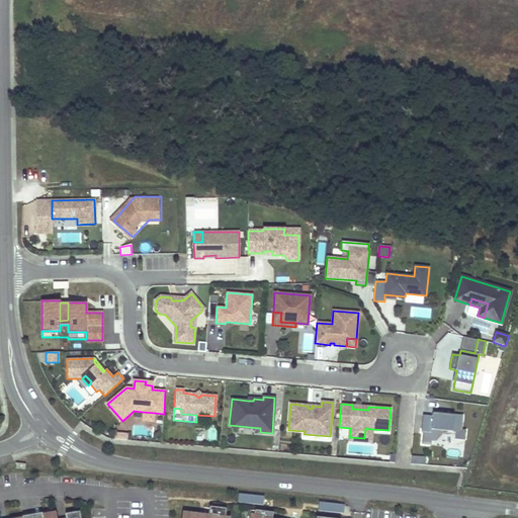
[(154,422),(155,413),(143,412),(143,421),(154,422)]
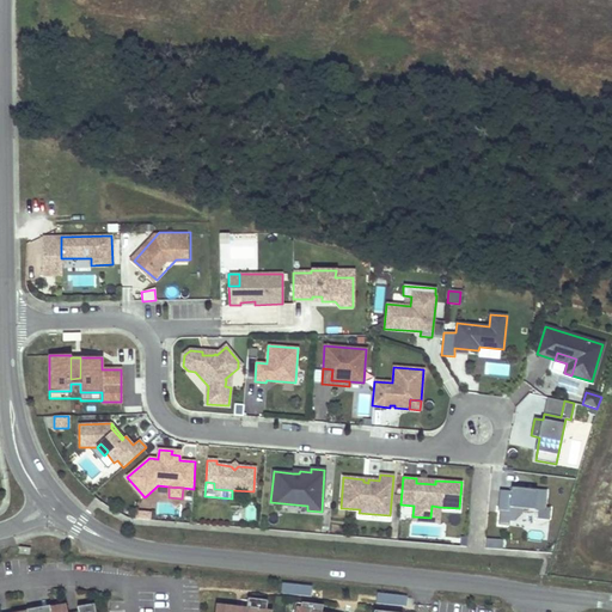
[(545,509),(546,490),(510,487),(510,491),(500,490),(499,510),(509,510),(510,507),(522,508),(545,509)]
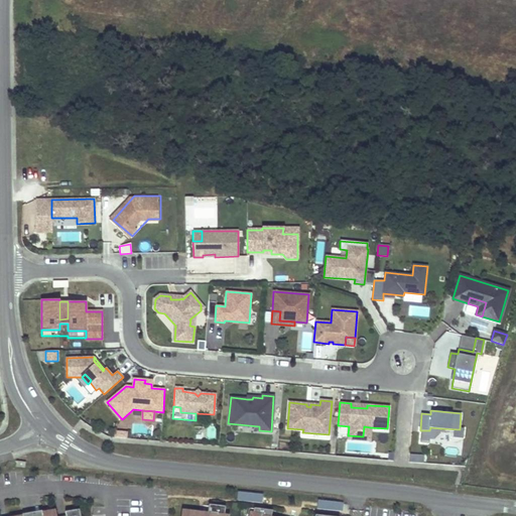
[(369,440),(370,427),(364,426),(363,436),(348,435),(348,438),(369,440)]
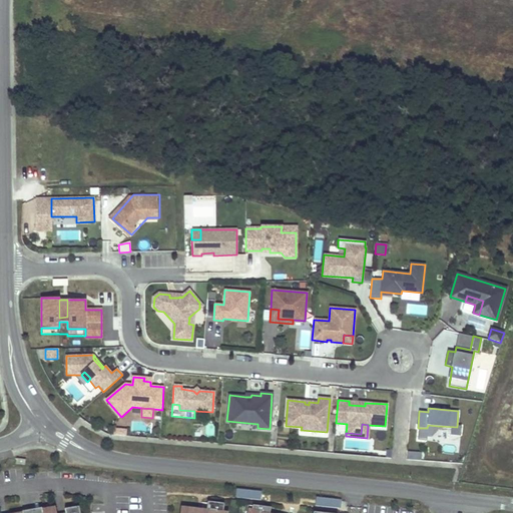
[(192,441),(200,442),(201,425),(193,425),(192,441)]
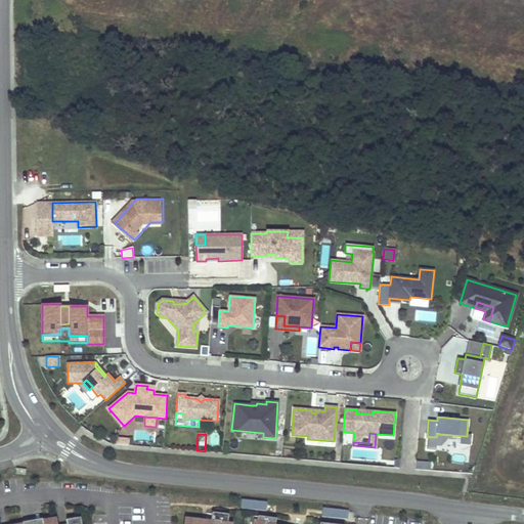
[(430,463),(416,462),(416,469),(430,470),(430,463)]
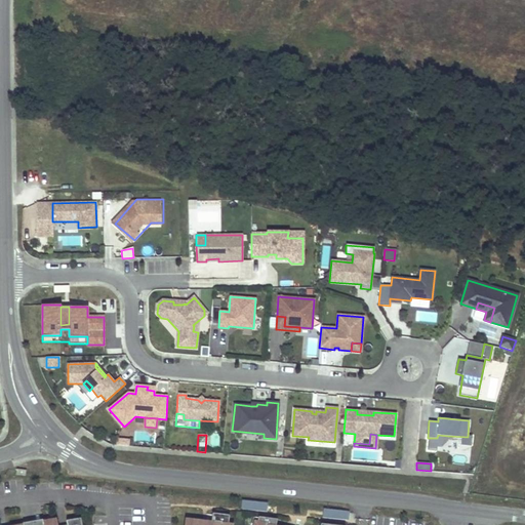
[(267,512),(268,502),(243,500),(242,509),(267,512)]
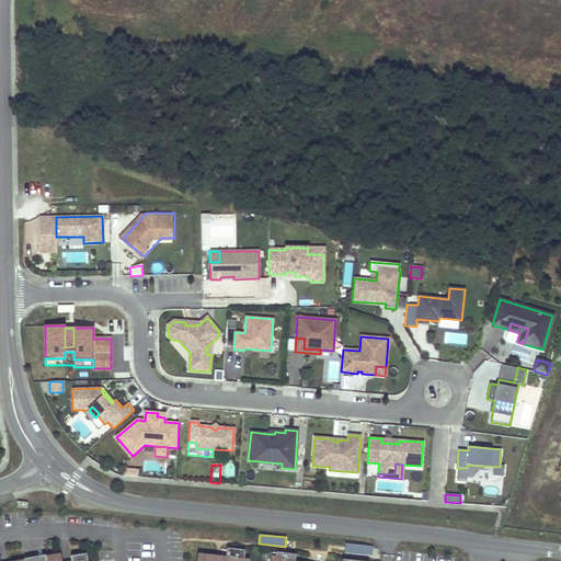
[(370,556),(371,546),(345,544),(344,553),(370,556)]
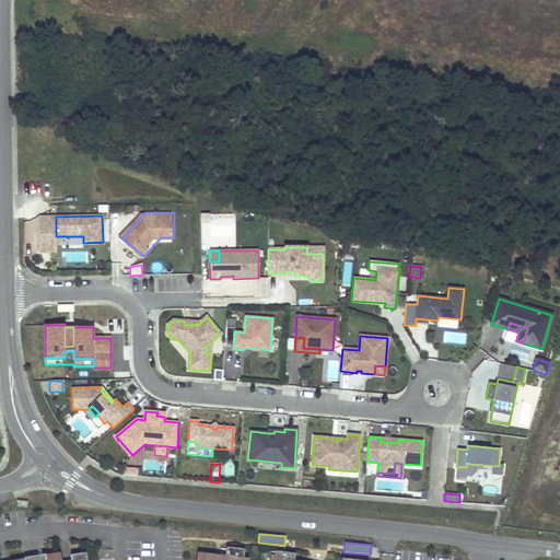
[(242,559),(243,559),(244,549),(226,547),(224,559),(214,559),(216,557),(199,555),(198,559),(242,559)]
